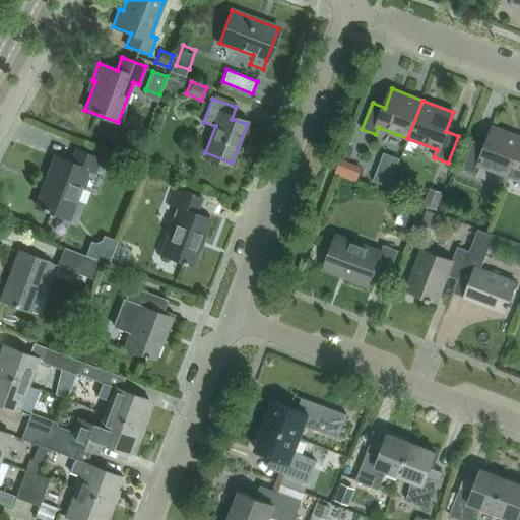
[(498,173),(509,177),(519,149),(519,137),(494,128),(486,146),(473,141),(463,169),(476,174),(479,166),(498,173)]
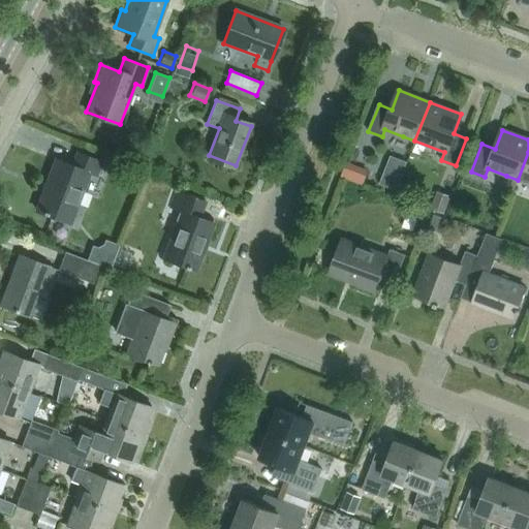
[(402,184),(410,155),(393,150),(384,179),(402,184)]
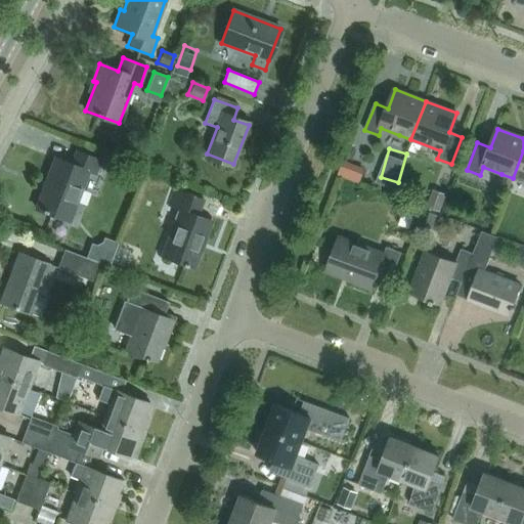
[(523,150),(513,178),(523,182),(523,150)]
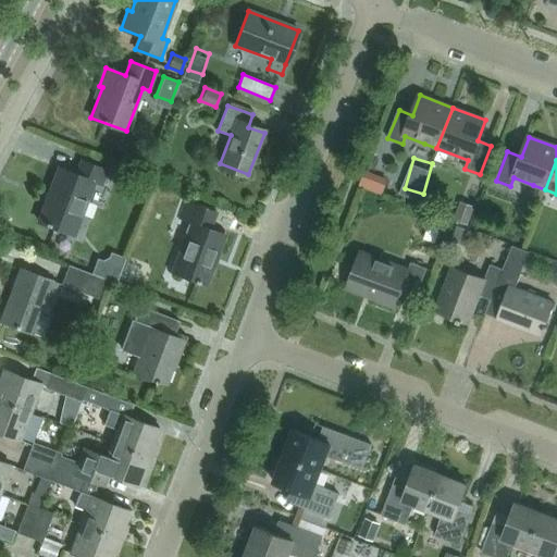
[(102,185),(107,171),(81,161),(76,175),(58,168),(37,221),(74,235),(94,182),(102,185)]
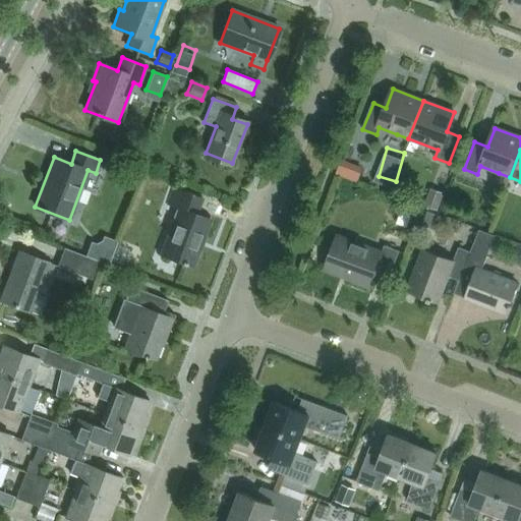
[(342,161),(337,174),(351,179),(356,167),(342,161)]
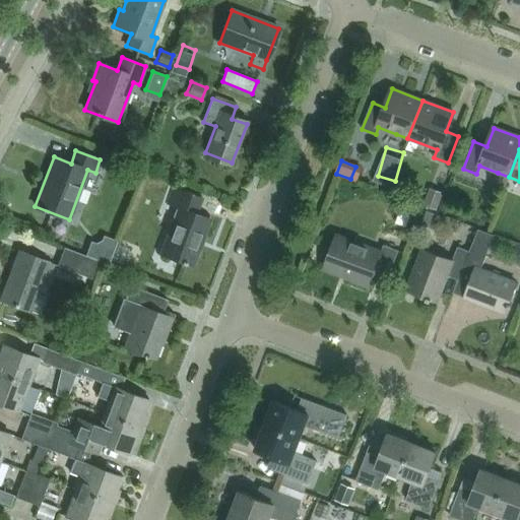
[(192,266),(210,219),(196,214),(202,199),(173,188),(168,204),(178,207),(160,254),(192,266)]
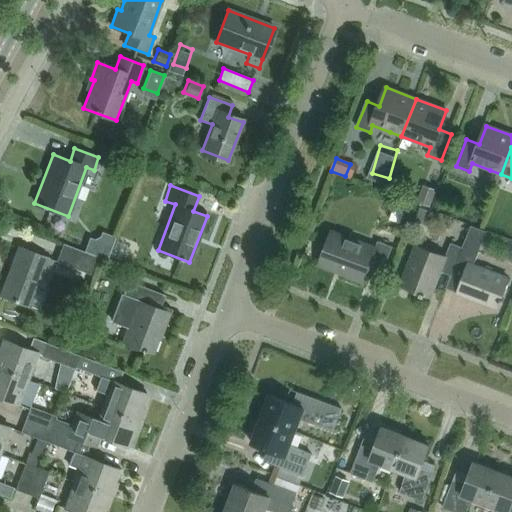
[(423,185),(416,202),(430,207),(436,190),(423,185)]
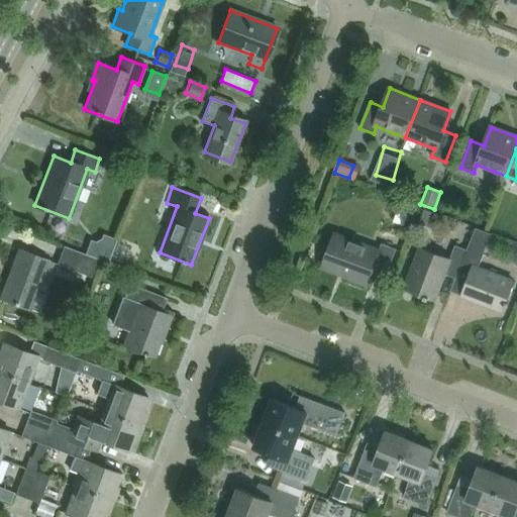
[(435,214),(423,209),(418,223),(430,227),(435,214)]
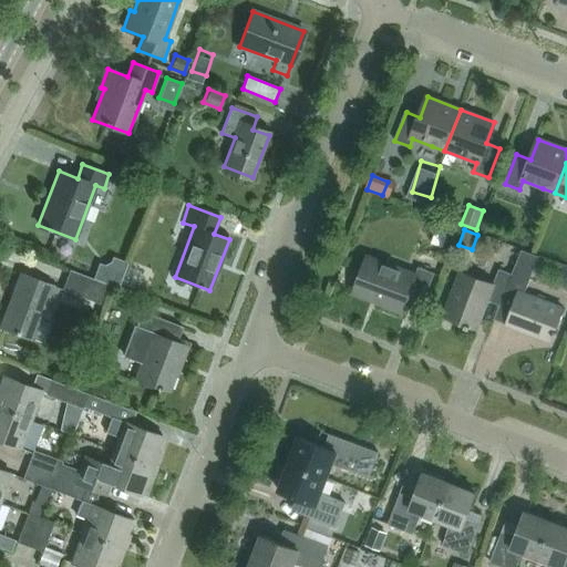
[(564,308),(523,294),(537,256),(519,249),(511,274),(512,275),(500,305),(512,310),(506,325),(550,341),(564,308)]
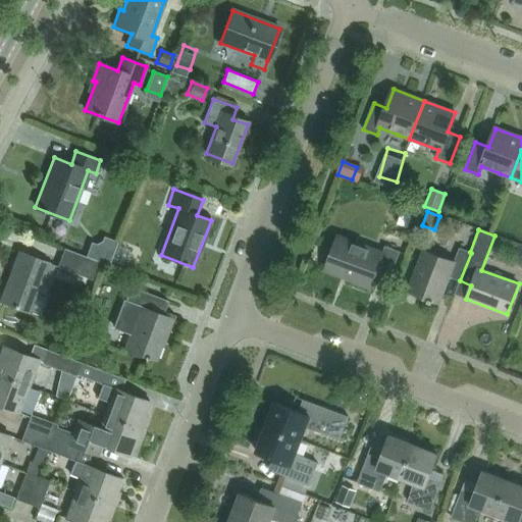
[(389,280),(401,252),(385,247),(382,253),(338,236),(325,270),(371,288),(375,275),(389,280)]
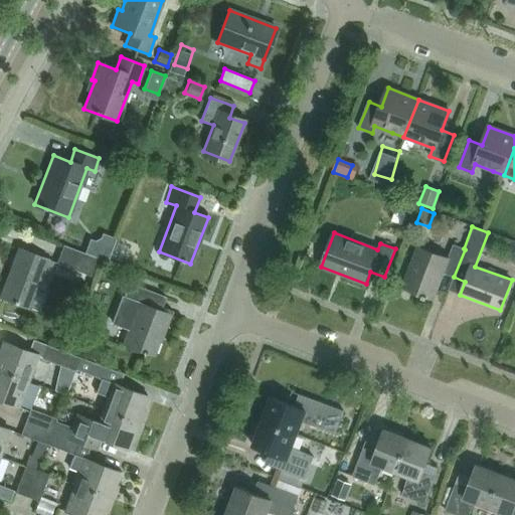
[(90,239),(84,252),(108,262),(113,247),(95,241),(90,239)]
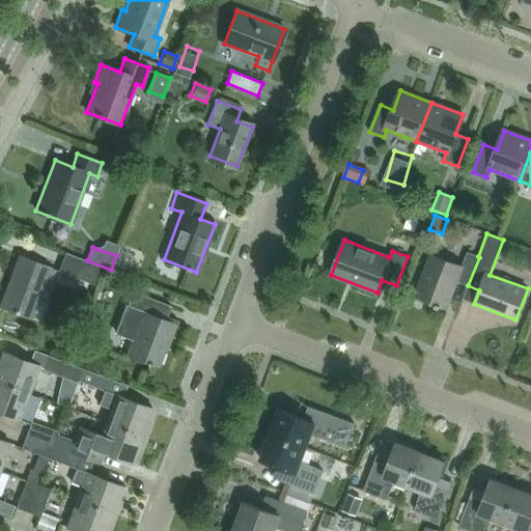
[(101,266),(62,252),(56,272),(93,285),(101,266)]
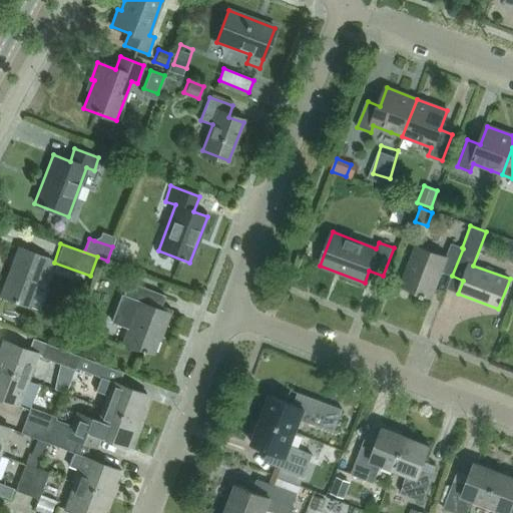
[(463,248),(462,247),(452,243),(447,258),(417,245),(402,286),(432,297),(442,272),(452,276),(463,248)]
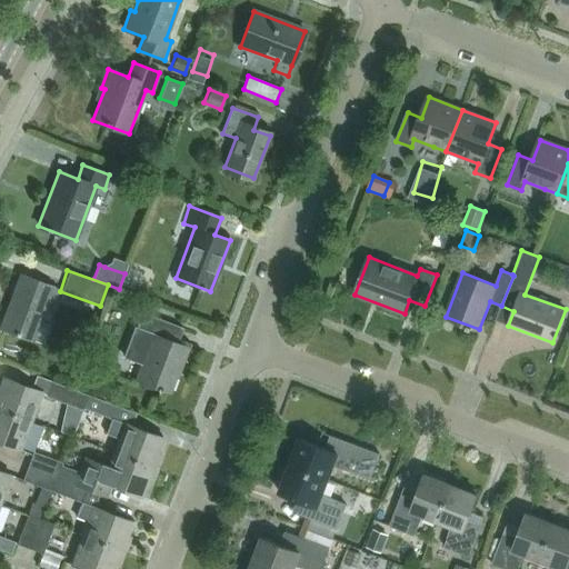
[(52,287),(20,275),(0,327),(0,328),(32,341),(43,312),(48,313),(58,289),(52,287)]
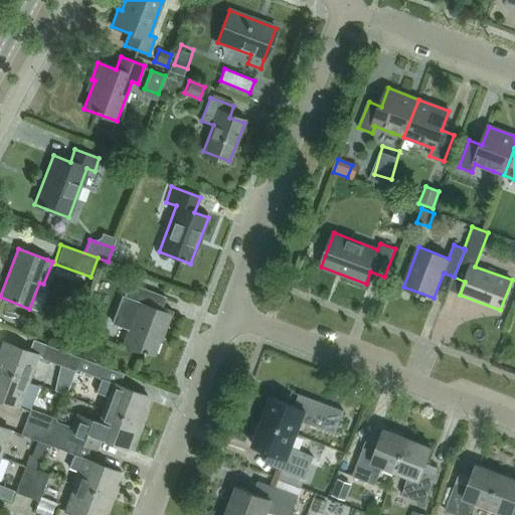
[(166,297),(137,287),(129,283),(124,297),(123,296),(113,323),(129,329),(123,344),(153,356),(163,330),(165,331),(171,314),(161,310),(166,297)]
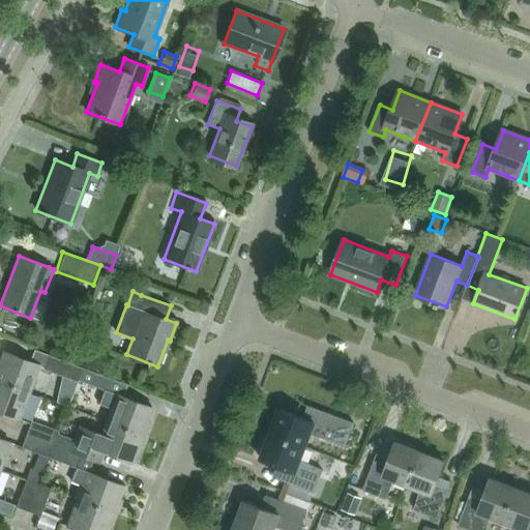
[(0,381),(28,392),(38,365),(2,351),(0,357),(0,381)]
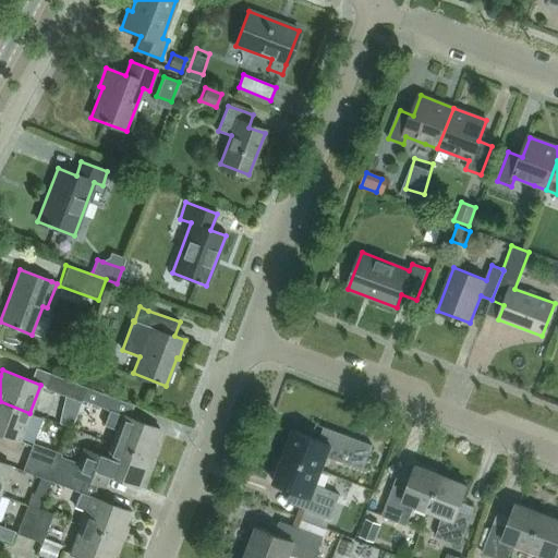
[(81,401),(86,388),(48,373),(41,388),(80,402),(80,400),(81,401)]
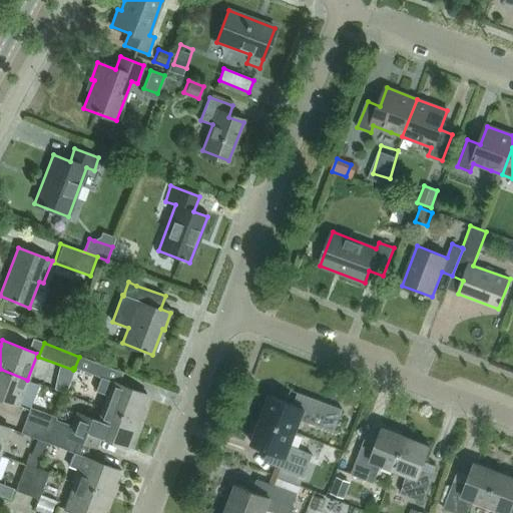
[(118,384),(122,373),(79,357),(74,369),(99,378),(100,377),(118,384)]
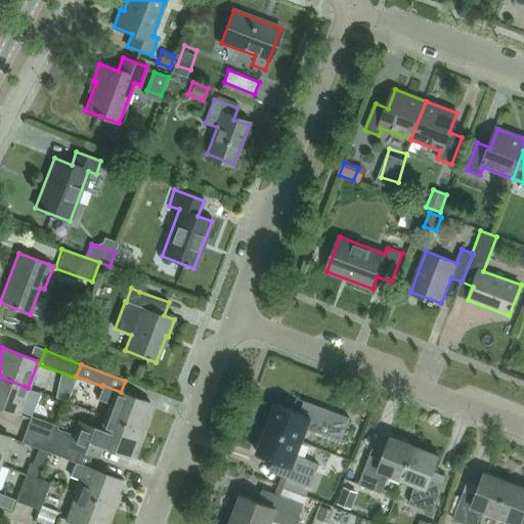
[(0,407),(17,415),(28,388),(0,377),(0,407)]
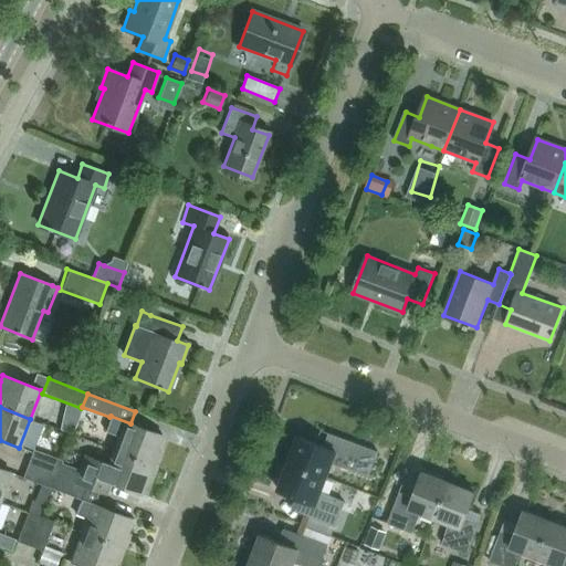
[(118,437),(113,451),(155,467),(160,452),(157,451),(163,437),(130,423),(111,416),(109,417),(104,431),(118,437)]
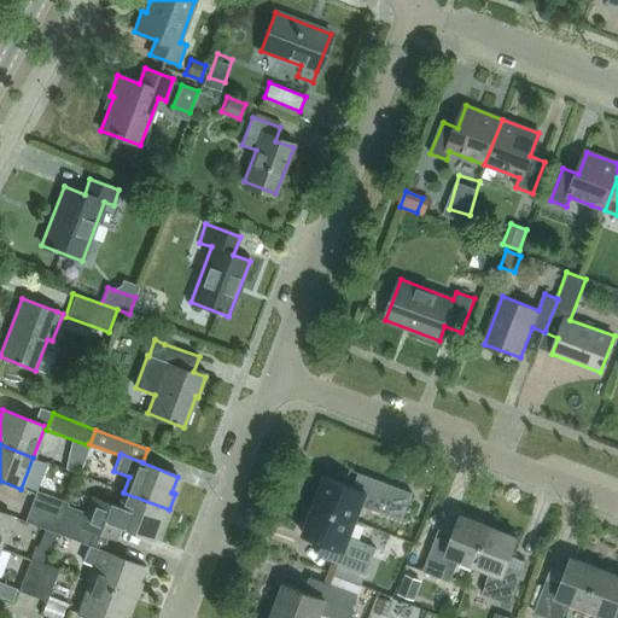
[(402,519),(413,493),(366,476),(361,490),(326,477),(314,506),(356,522),(362,506),(402,519)]
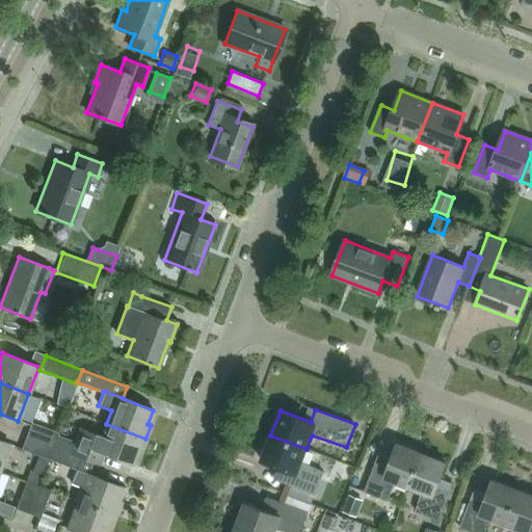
[(53,448),(57,436),(56,435),(57,433),(29,422),(24,436),(52,448),(53,448)]
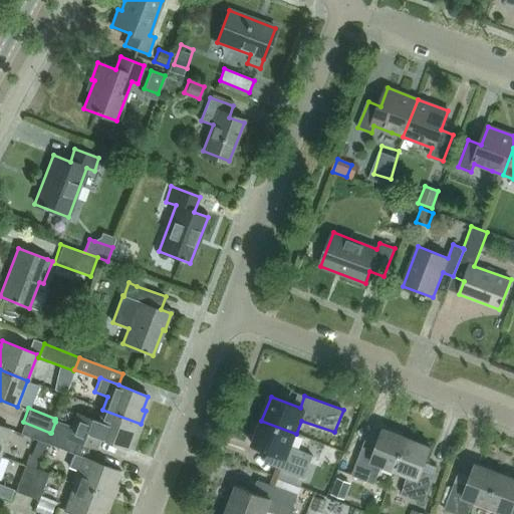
[(136,437),(141,424),(102,410),(97,423),(73,414),(68,427),(55,422),(51,433),(88,447),(95,450),(100,439),(127,449),(133,436),(136,437)]
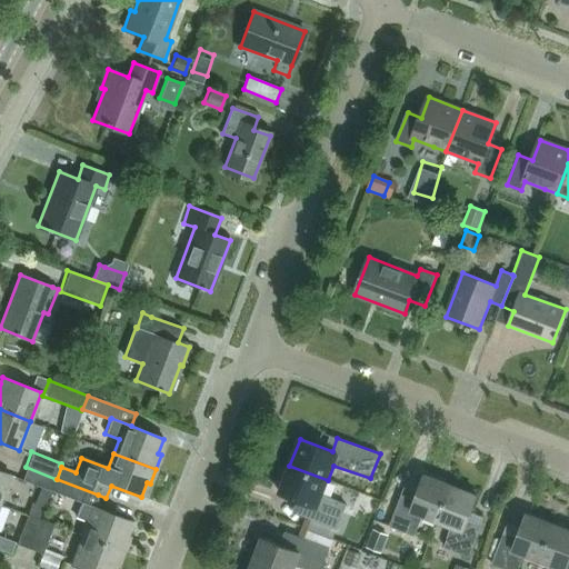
[(322,493),(328,480),(289,466),(279,492),(311,505),(307,518),(337,529),(347,505),(322,493)]
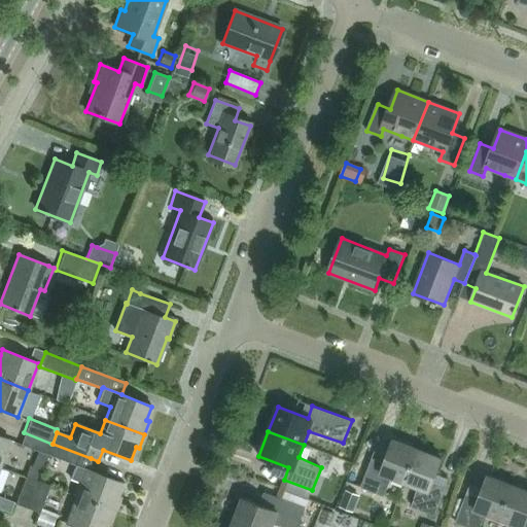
[(47,456),(51,444),(24,432),(19,445),(47,456)]
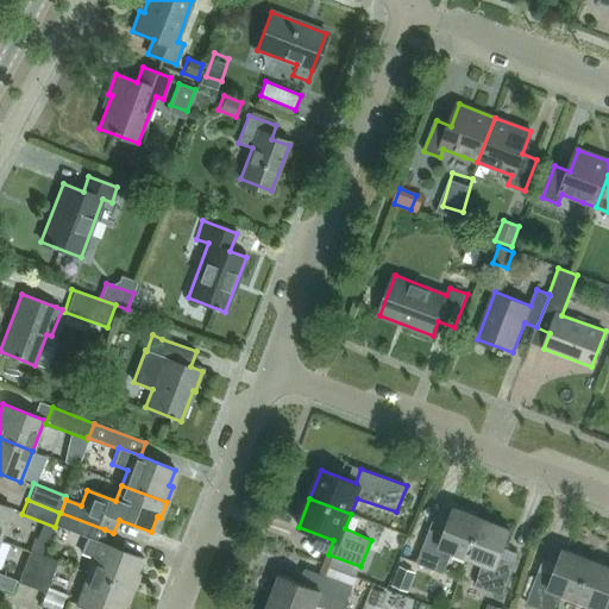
[(0,537),(11,509),(0,504),(0,537)]
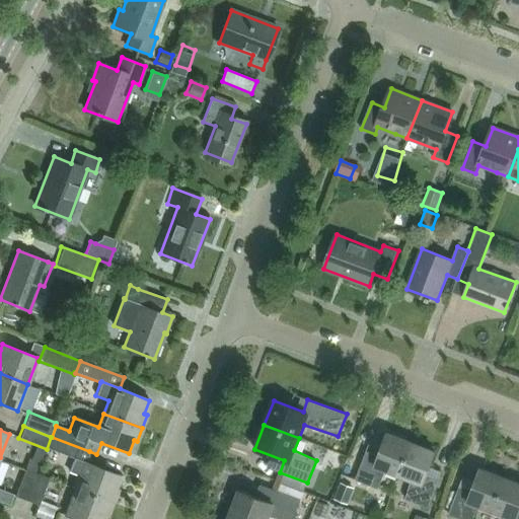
[(398,475),(412,442),(387,433),(377,461),(364,456),(356,479),(378,489),(386,470),(398,475)]
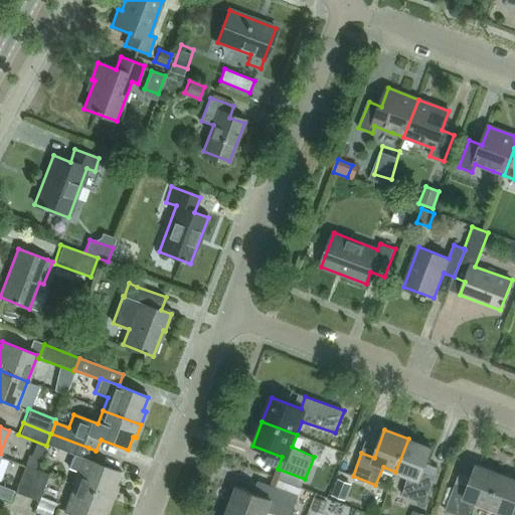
[(84,459),(89,448),(51,434),(50,434),(46,446),(71,456),(67,468),(78,473),(84,459)]
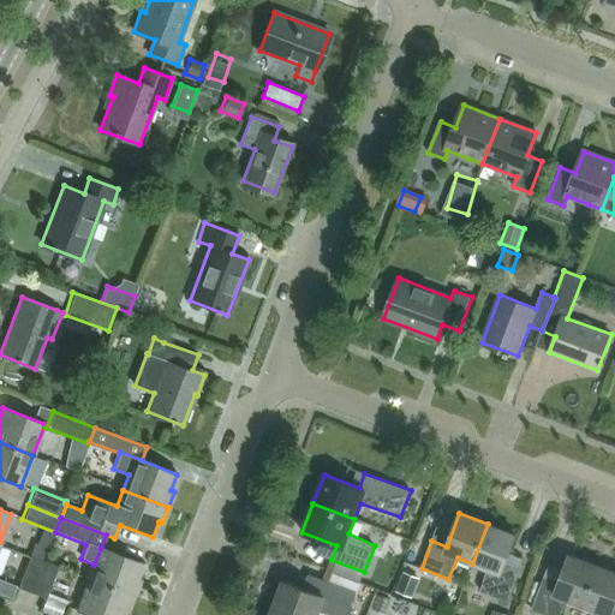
[(507,602),(518,574),(503,568),(515,535),(488,524),(472,563),(488,569),(481,591),(507,602)]
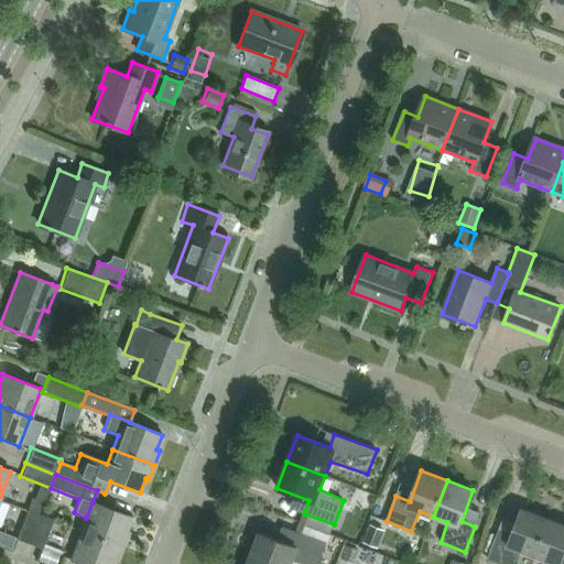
[(41,516),(45,502),(32,498),(26,510),(41,516)]
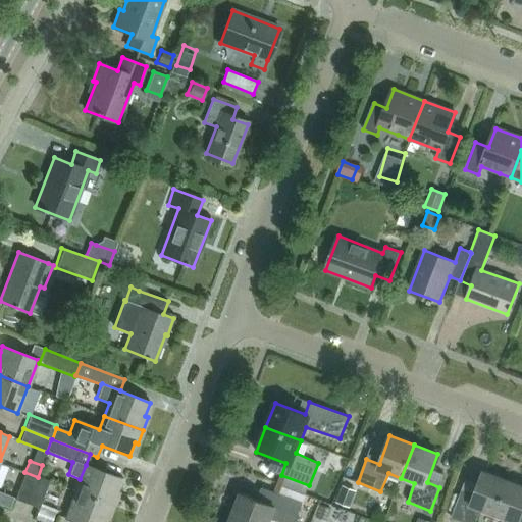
[(116,492),(121,478),(86,465),(80,479),(75,491),(113,507),(118,493),(116,492)]
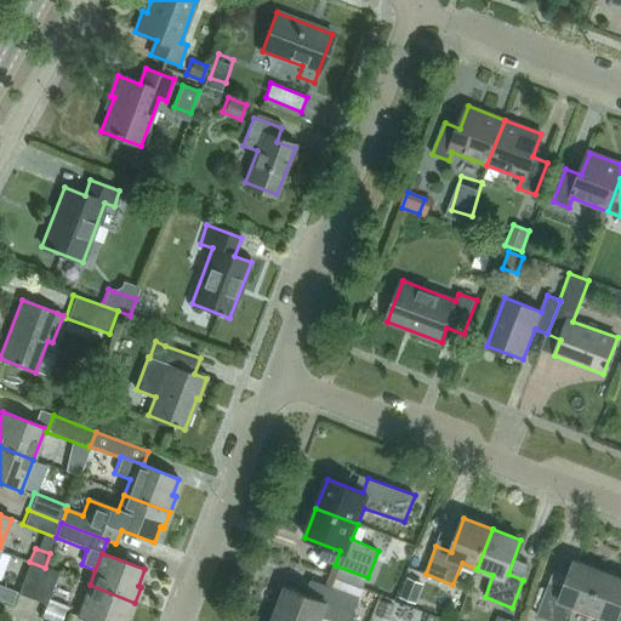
[(32,599),(45,568),(29,562),(28,560),(16,593),(32,599)]
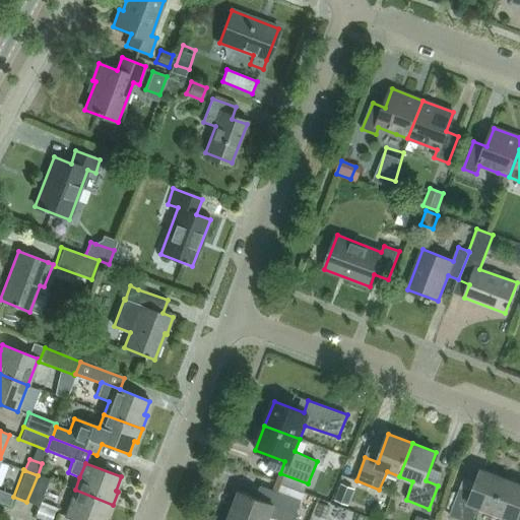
[(493,512),(505,478),(481,469),(470,498),(458,493),(450,516),(461,519),(473,519),(480,507),(493,512)]
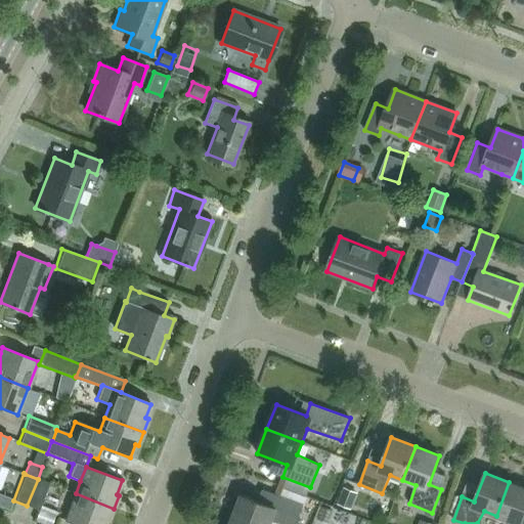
[(38,479),(27,506),(37,510),(48,482),(38,479)]
